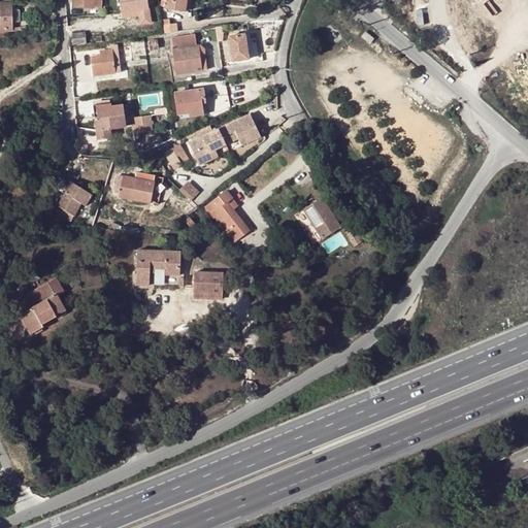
[(120,0),(123,20),(140,17),(141,27),(151,26),(146,0),(120,0)]
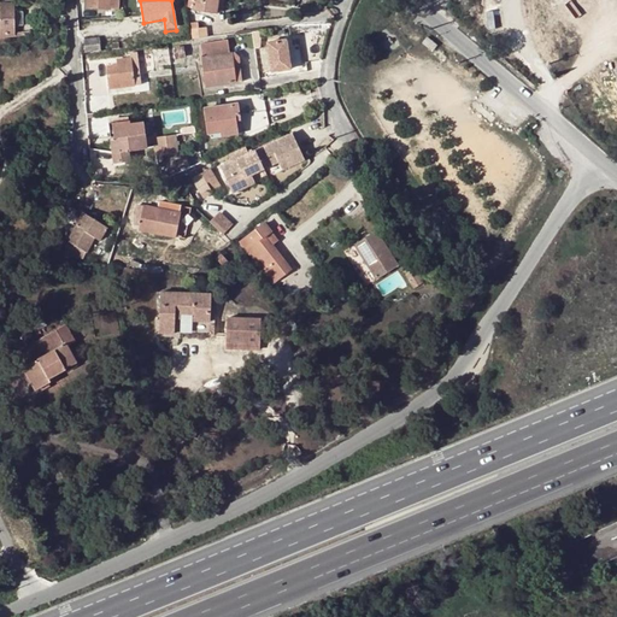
[(217,5),(218,0),(188,0),(188,3),(193,4),(193,11),(216,15),(217,5)]
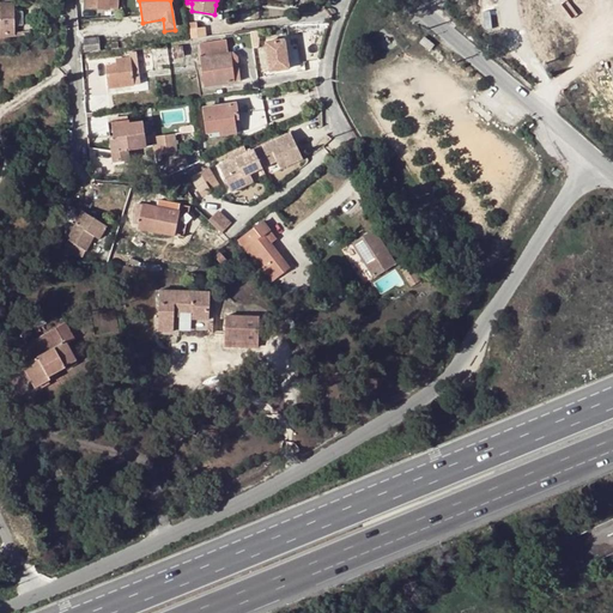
[(0,35),(14,35),(13,26),(22,26),(22,13),(14,13),(13,5),(0,5),(0,35)]
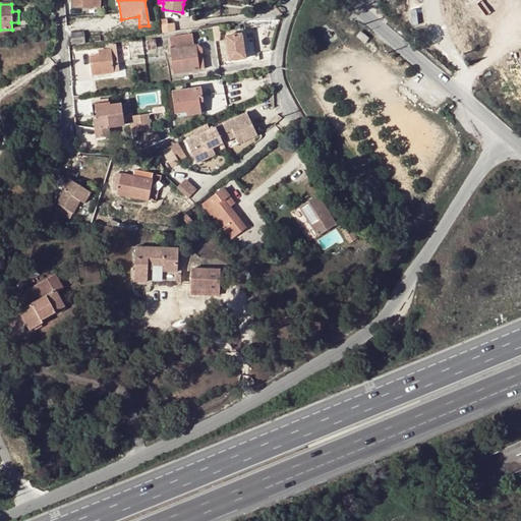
[(161,26),(162,34),(176,33),(175,24),(167,25),(161,26)]
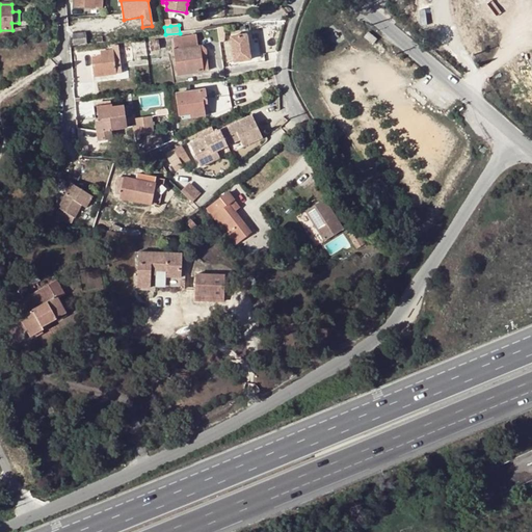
[(368,32),(364,37),(373,45),(377,40),(368,32)]
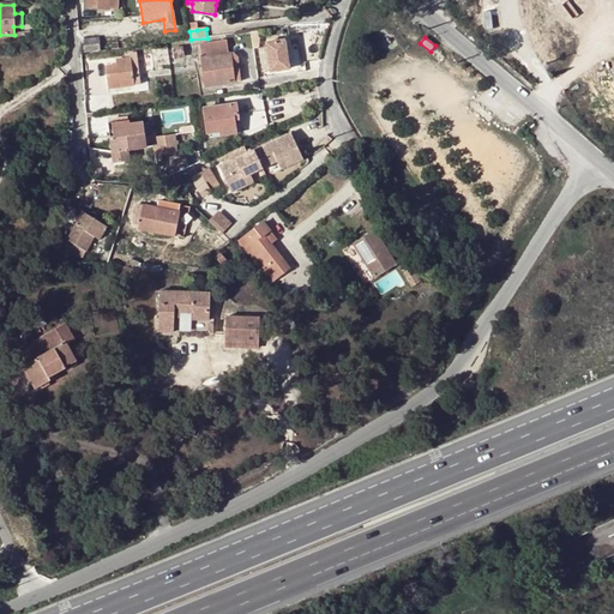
[(84,40),(86,54),(101,52),(98,38),(84,40)]
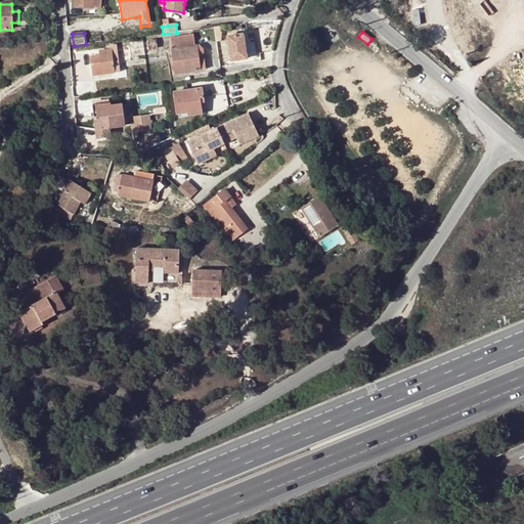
[(175,75),(206,71),(203,50),(199,46),(194,47),(193,36),(169,39),(175,75)]
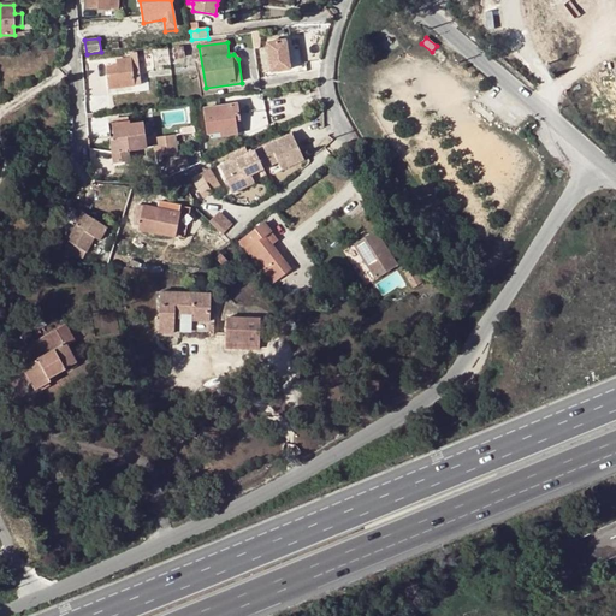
[(183,58),(182,49),(161,52),(164,61),(183,58)]
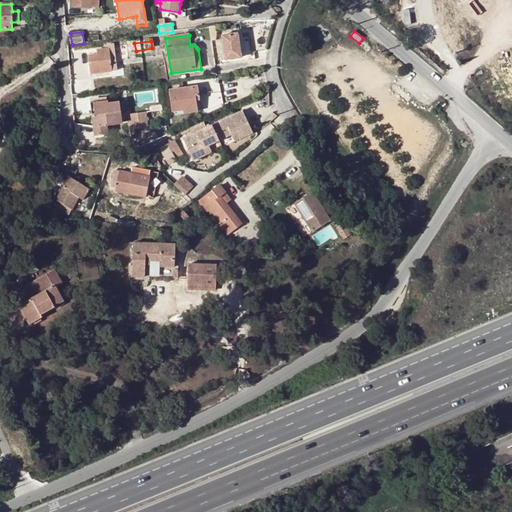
[(98,56),(90,57),(89,57),(91,75),(117,71),(116,66),(113,46),(108,47),(109,50),(102,51),(97,51),(98,56)]
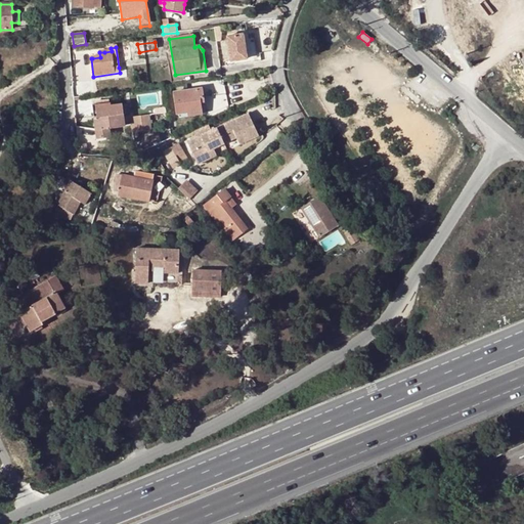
[(173,94),(176,115),(205,111),(201,89),(173,94)]
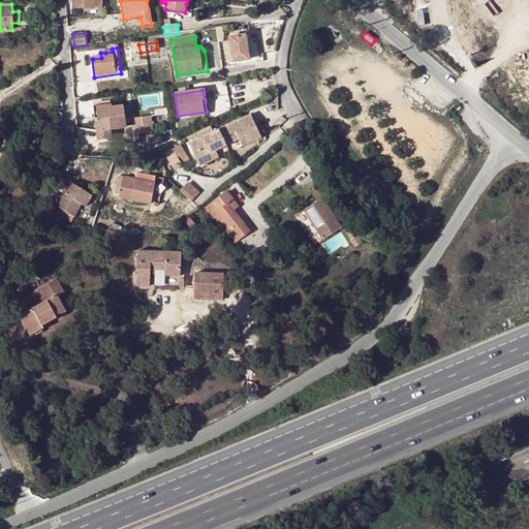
[(93,106),(95,124),(99,123),(97,110),(112,107),(112,104),(93,106)]
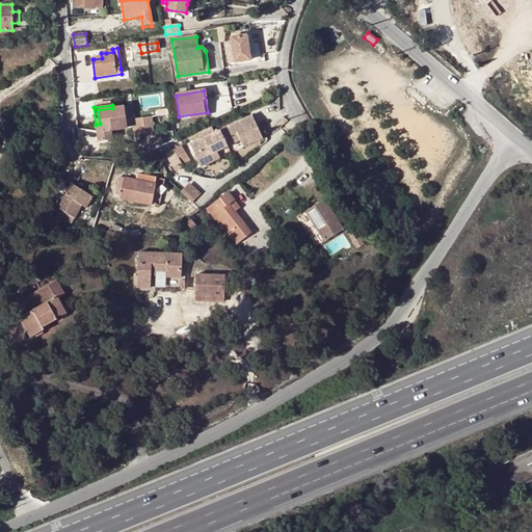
[(100,124),(96,125),(98,141),(112,138),(111,131),(126,129),(123,107),(112,108),(98,110),(100,124)]
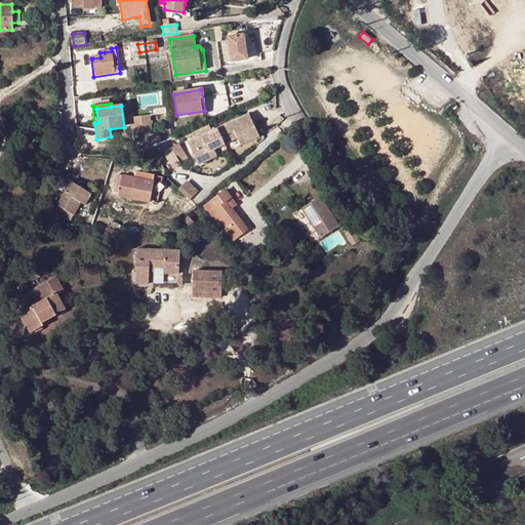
[(213,149),(225,145),(237,138),(247,133),(250,140),(259,136),(248,113),(188,143),(198,165),(207,160),(204,153),(213,149)]
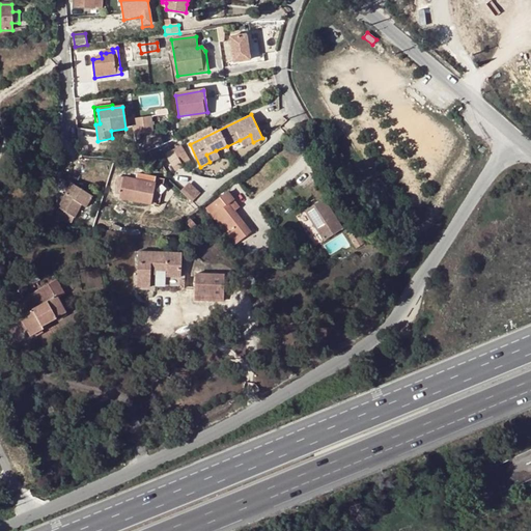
[(151,116),(144,117),(147,133),(155,132),(151,116)]
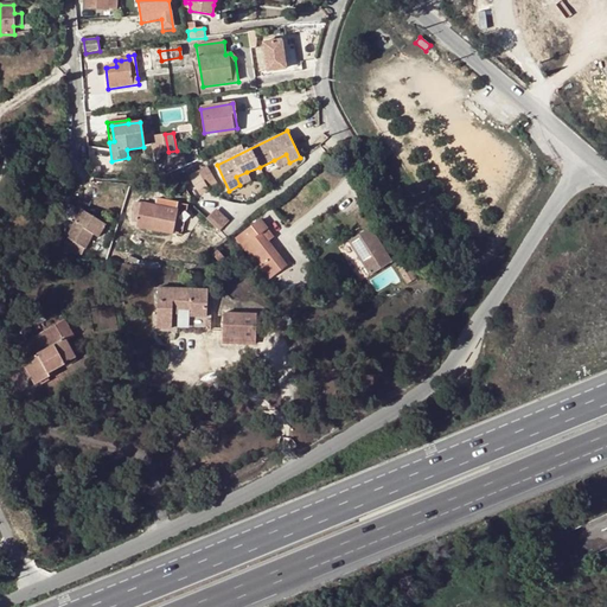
[(168,152),(165,134),(153,136),(155,154),(168,152)]
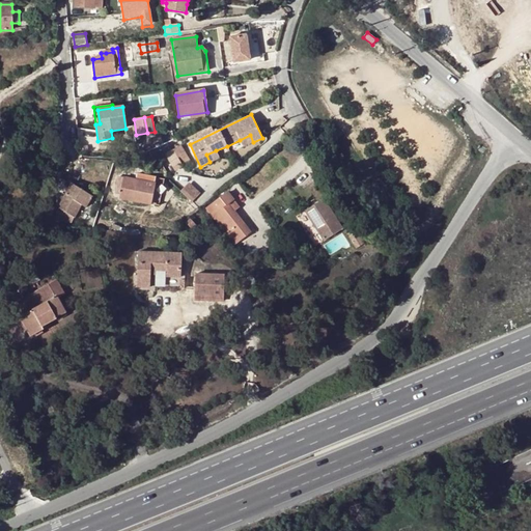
[(250,135),(240,140),(244,147),(253,142),(250,135)]
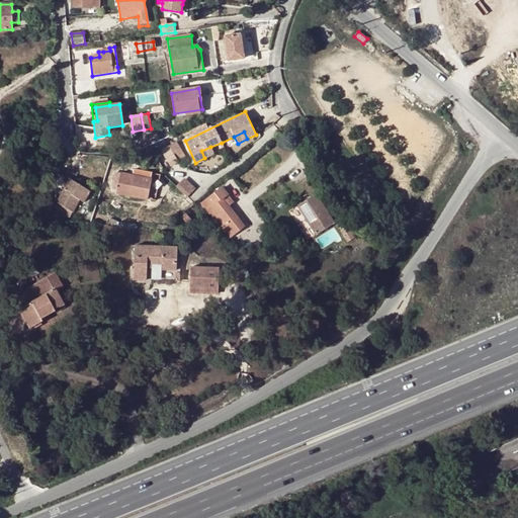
[(176,144),(173,140),(159,149),(161,153),(176,144)]
